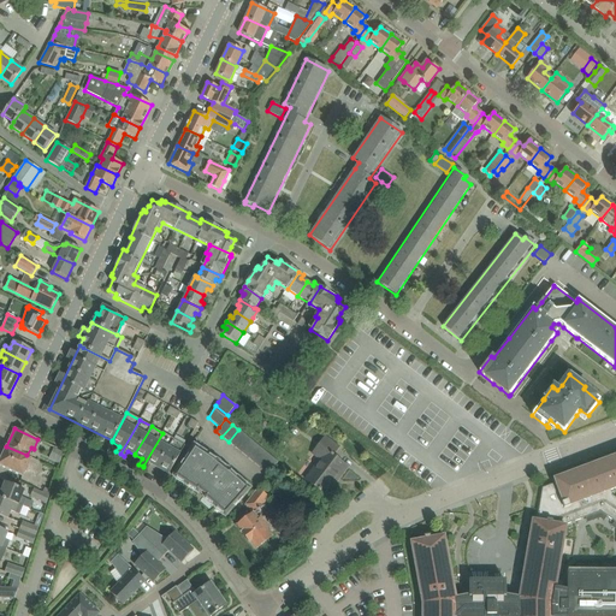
[(229,442),(235,448),(246,436),(238,430),(229,442)]
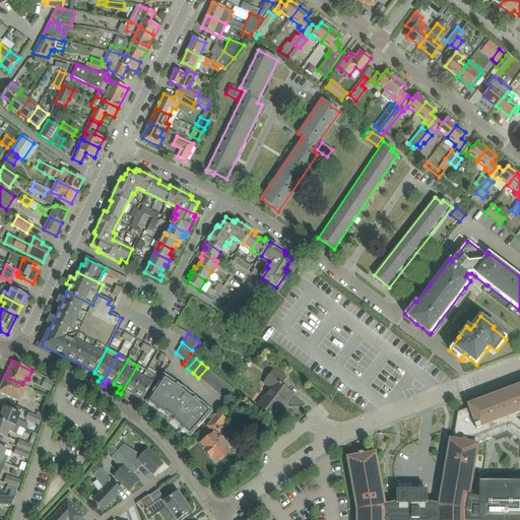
[(126,391),(133,395),(139,385),(147,371),(137,366),(121,393),(121,394),(124,395),(126,391)]
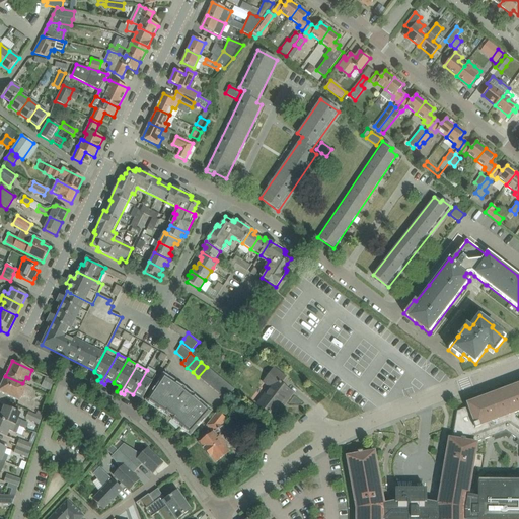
[(198,377),(204,382),(212,371),(207,367),(198,377)]
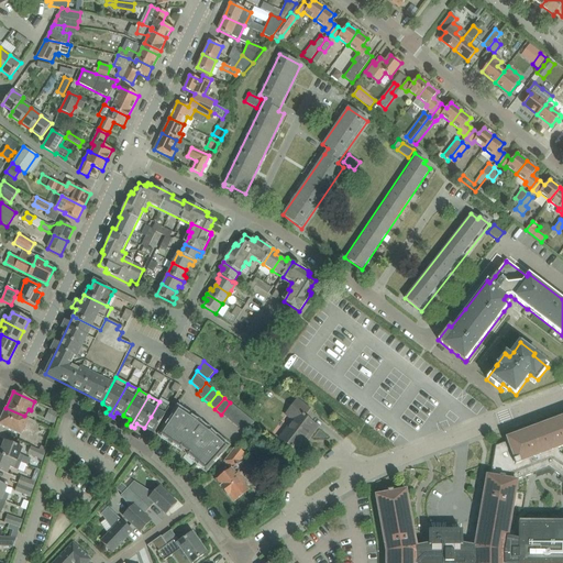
[(317,427),(305,417),(305,416),(309,409),(297,399),(285,415),(291,420),(288,426),(289,426),(279,439),(296,451),(304,441),(305,442),(317,427)]
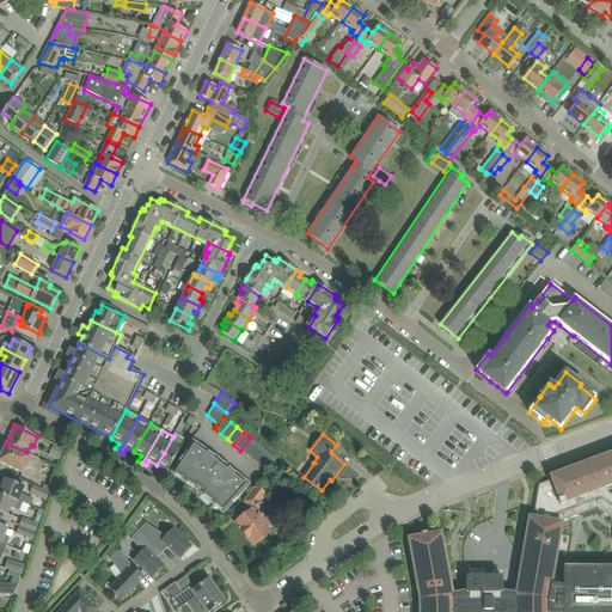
[(163,472),(166,473),(184,442),(173,436),(164,453),(157,465),(164,470),(163,472)]
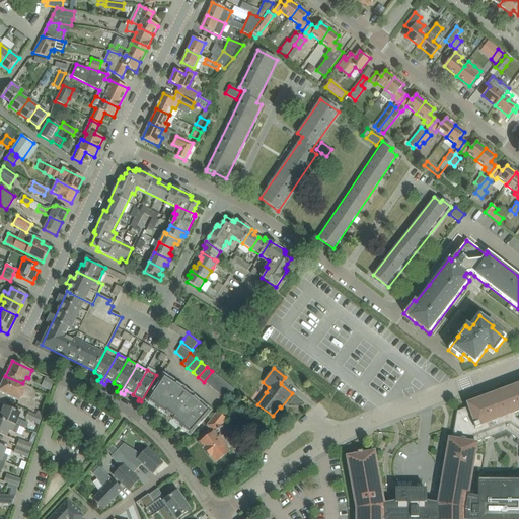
[(204,382),(209,386),(218,376),(212,371),(204,382)]
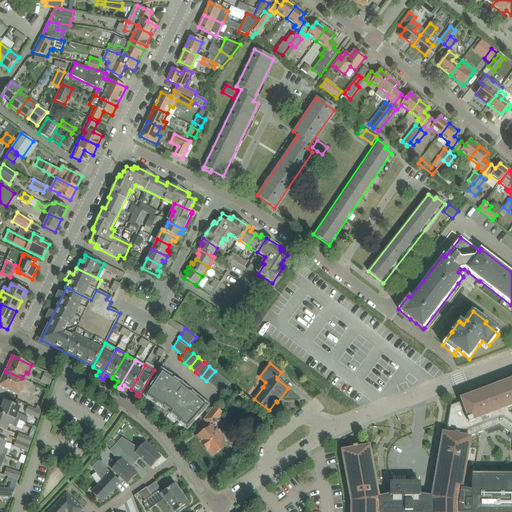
[(168,413),(187,430),(209,406),(190,389),(182,384),(170,375),(161,370),(143,396),(164,410),(167,407),(171,411),(168,413)]
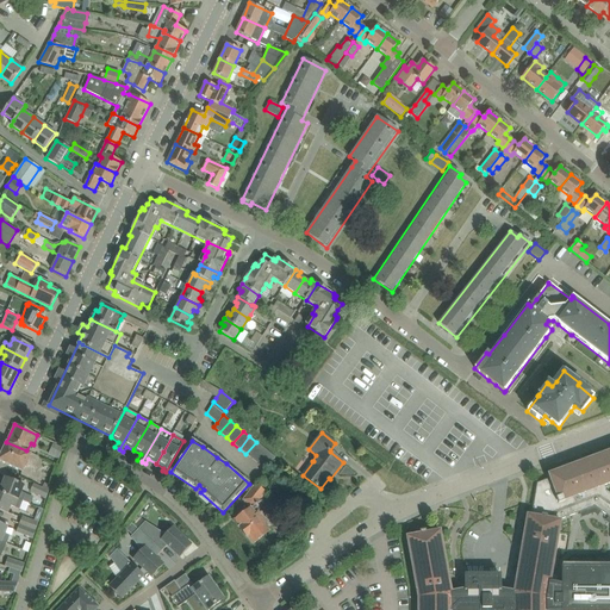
[(26,450),(6,442),(0,455),(0,461),(23,472),(31,453),(26,450)]
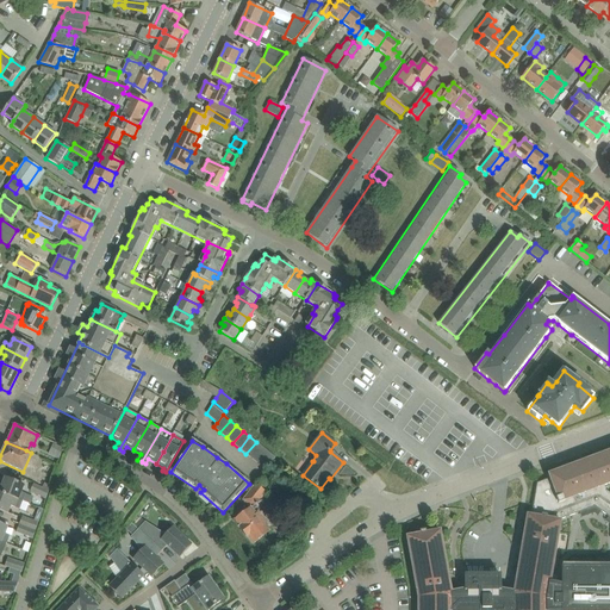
[(246,454),(253,460),(262,447),(256,442),(246,454)]
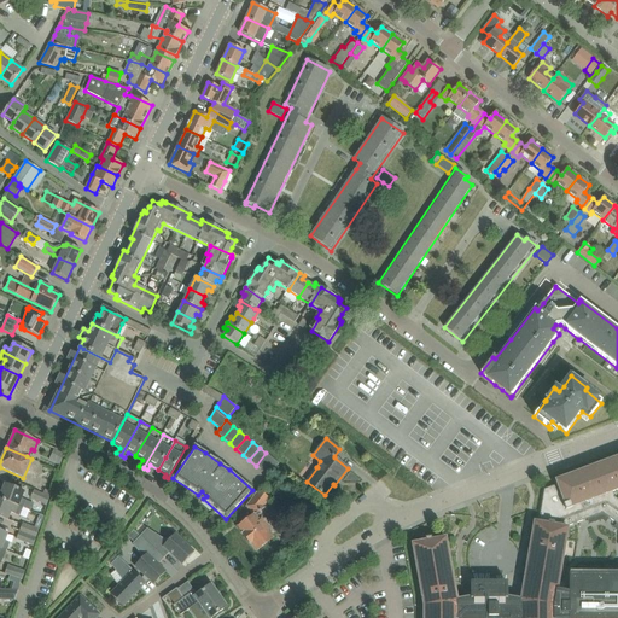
[(48,460),(60,466),(64,454),(54,449),(48,460)]
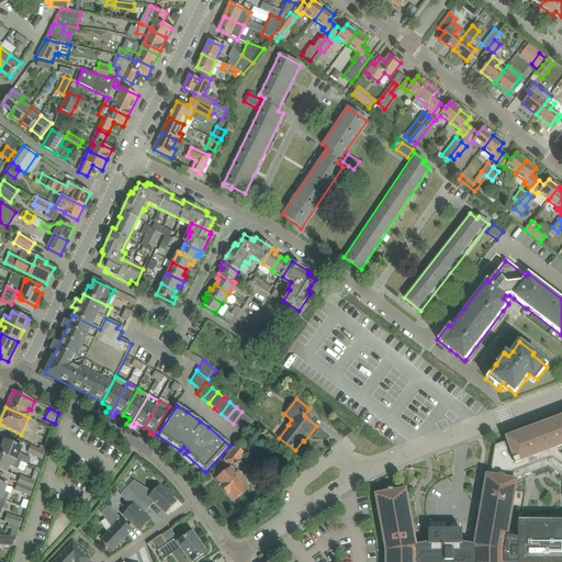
[(233,424),(238,428),(248,417),(242,412),(233,424)]
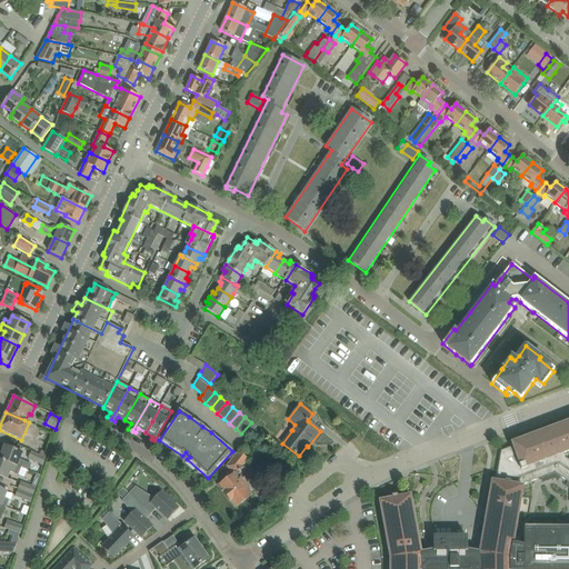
[(568,421),(512,443),(513,447),(500,451),(496,482),(522,487),(522,485),(555,472),(568,482),(568,421)]
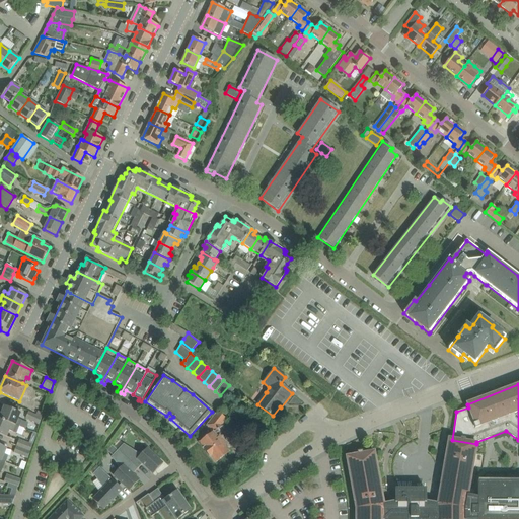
[(229,385),(220,395),(226,400),(234,389),(229,385)]
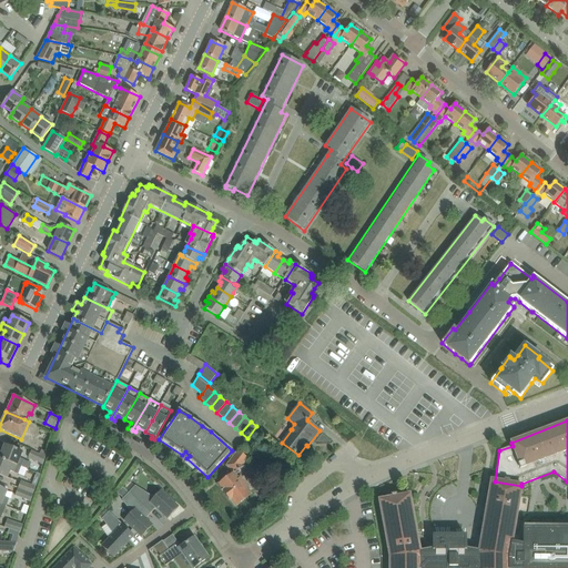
[(4,445),(0,456),(0,458),(17,466),(17,465),(27,469),(29,463),(19,458),(22,452),(4,445)]
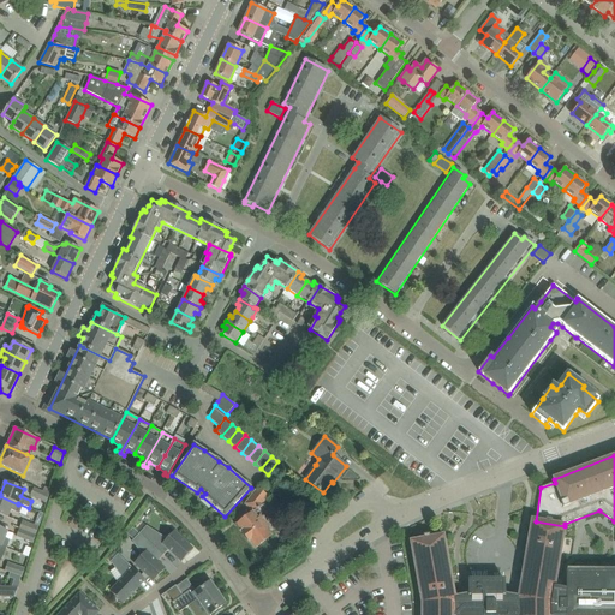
[(30,509),(39,513),(43,514),(49,495),(34,488),(29,497),(42,501),(39,509),(31,507),(30,509)]
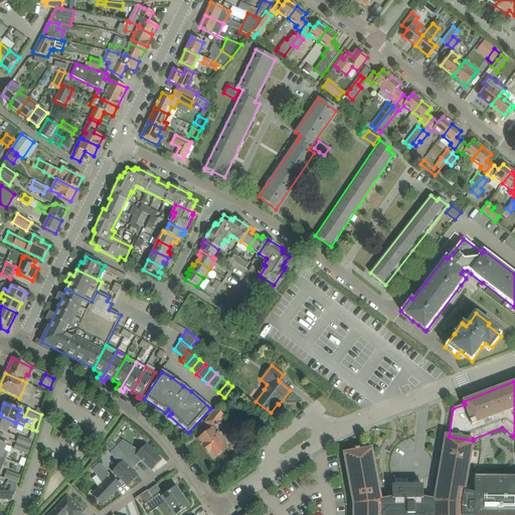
[(220,422),(225,416),(215,408),(204,422),(211,431),(198,440),(202,446),(208,455),(209,454),(213,460),(220,454),(227,450),(222,444),(224,443),(218,435),(225,428),(220,422)]
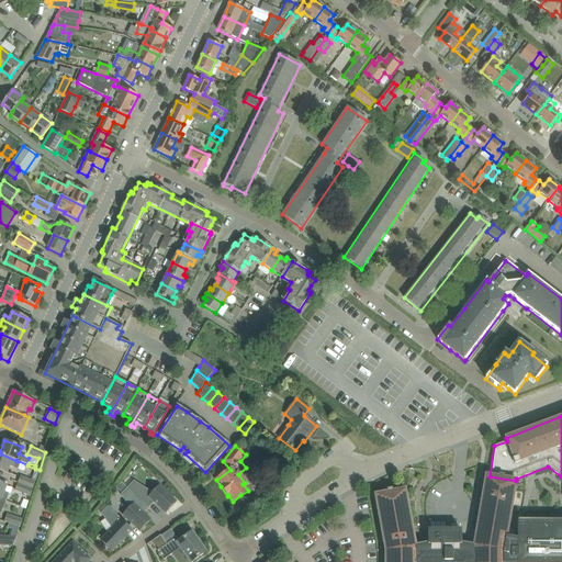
[(17,461),(0,453),(0,470),(7,473),(10,467),(23,471),(26,464),(17,460),(17,461)]
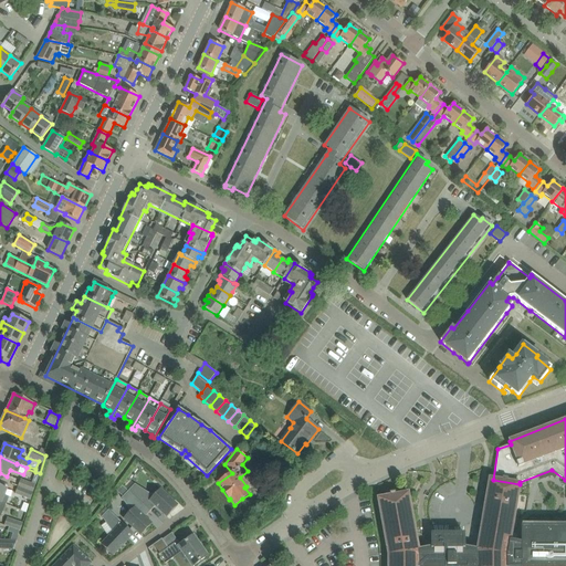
[(19,480),(18,486),(33,493),(40,473),(35,472),(31,484),(19,480)]
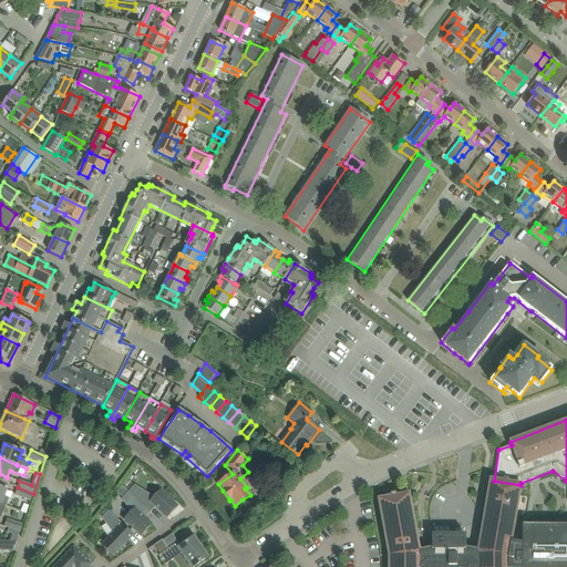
[(566,566),(566,525),(522,525),(522,544),(511,542),(521,485),(494,481),(491,480),(478,548),(478,549),(477,549),(477,552),(466,549),(466,547),(465,547),(465,534),(432,535),(432,548),(431,548),(431,549),(420,552),(420,550),(419,550),(409,494),(397,496),(395,493),(390,494),(391,497),(379,500),(389,556),(389,566),(566,566)]
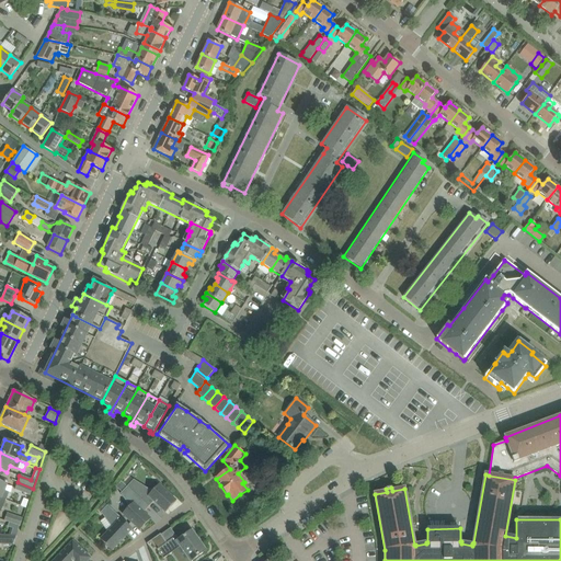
[(176,502),(159,485),(152,492),(134,480),(127,487),(149,507),(153,502),(165,513),(176,502)]
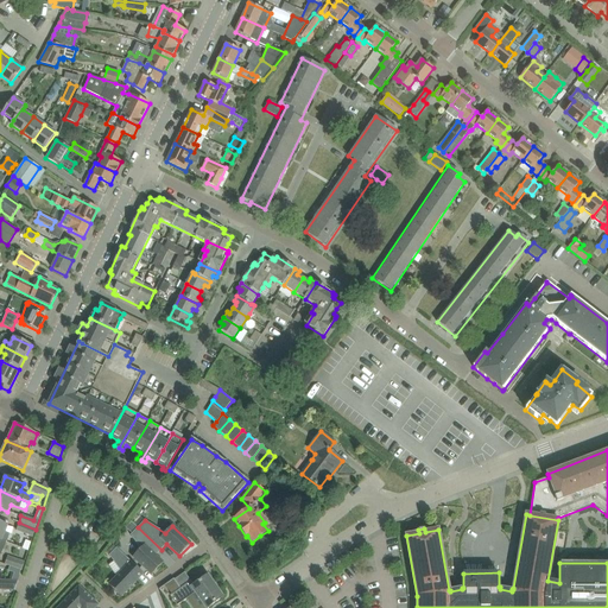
[(36,530),(19,523),(16,532),(32,537),(36,530)]
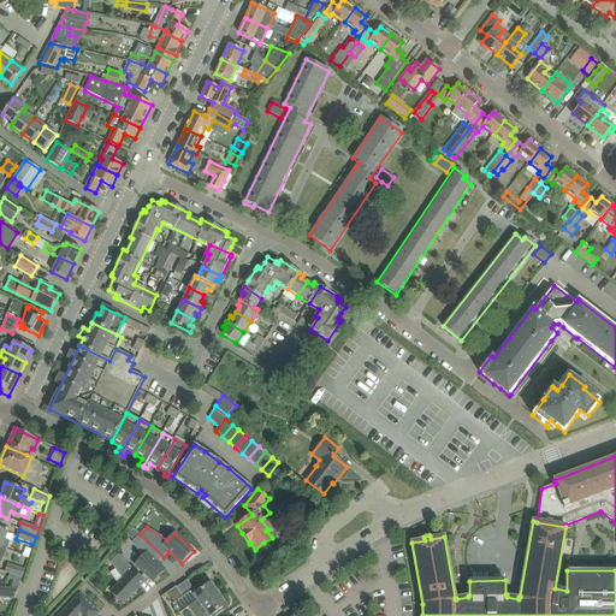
[(158,563),(163,557),(164,558),(164,557),(140,534),(132,543),(142,556),(135,564),(154,582),(165,570),(158,563)]
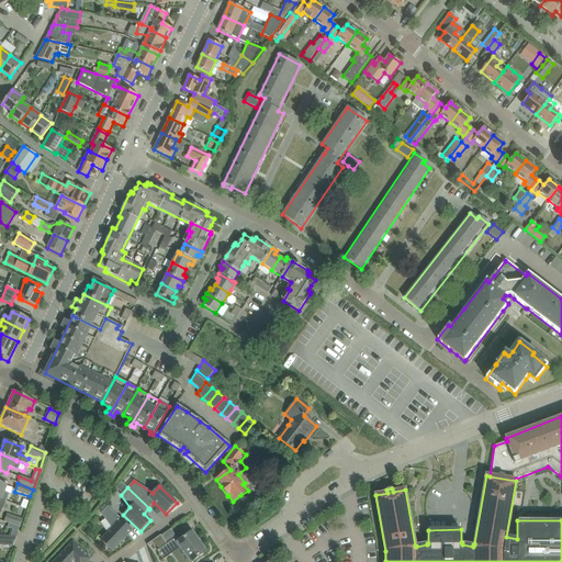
[(112,551),(127,536),(132,530),(108,506),(101,514),(112,529),(101,541),(112,551)]
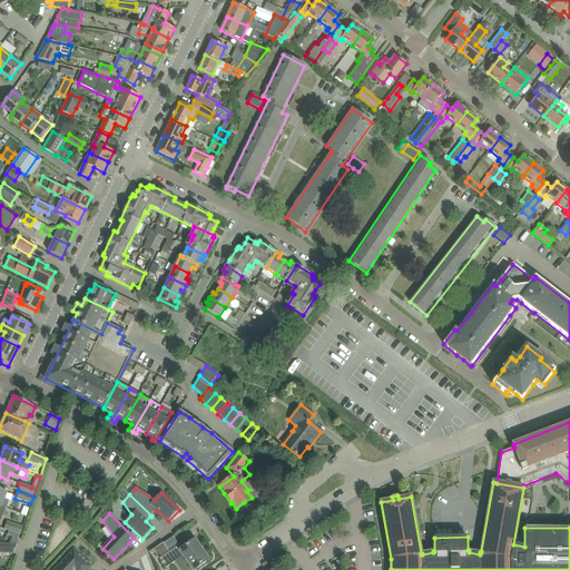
[(5,529),(9,531),(19,534),(20,534),(22,528),(7,522),(5,529)]
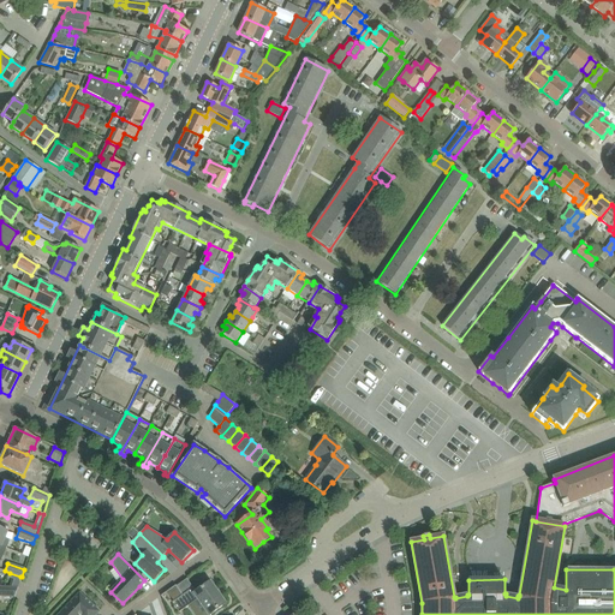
[(175,586),(165,593),(172,603),(179,614),(197,601),(203,608),(195,614),(207,614),(208,614),(209,614),(226,604),(210,583),(197,592),(193,587),(183,596),(175,586)]
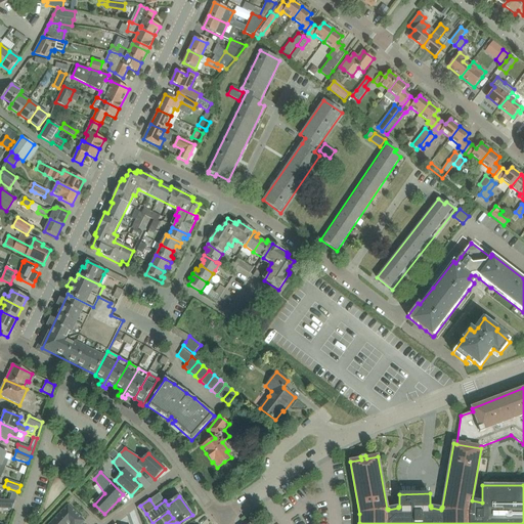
[(0,508),(13,509),(15,500),(4,500),(0,499),(0,508)]
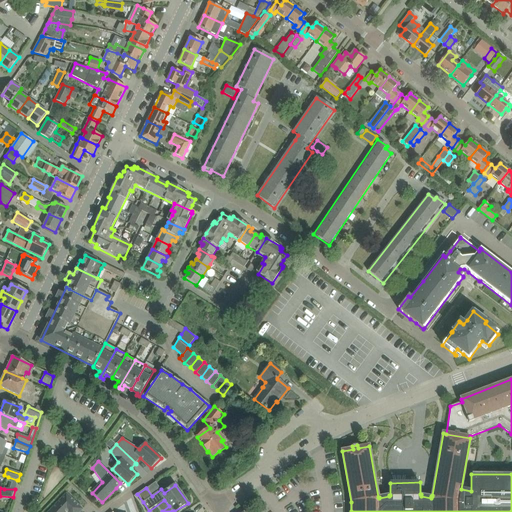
[(79,511),(82,509),(66,494),(49,511),(79,511)]
